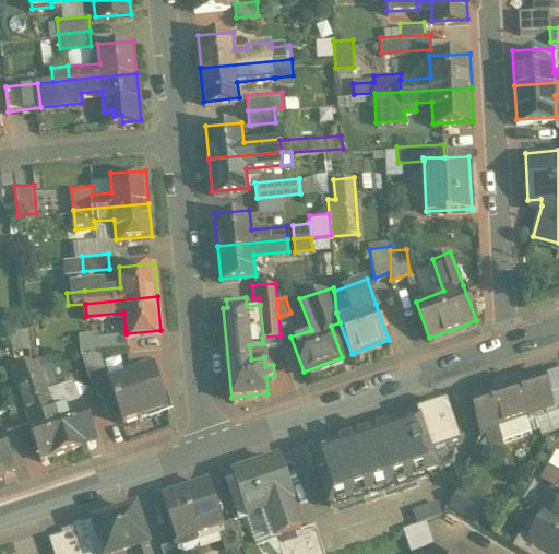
[(126,331),(79,337),(80,352),(81,352),(98,350),(128,346),(127,333),(126,333),(126,331)]
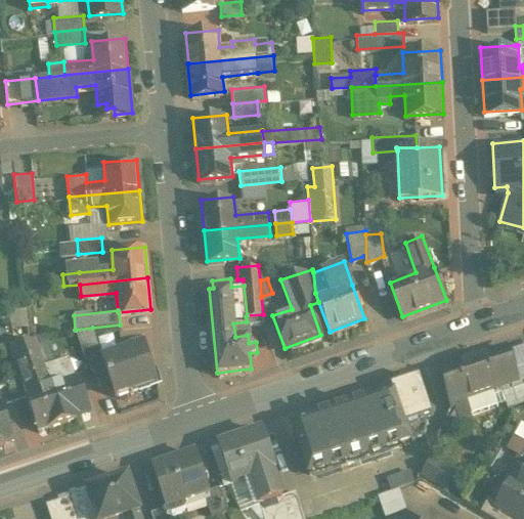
[(92,328),(76,330),(84,356),(100,351),(92,328)]
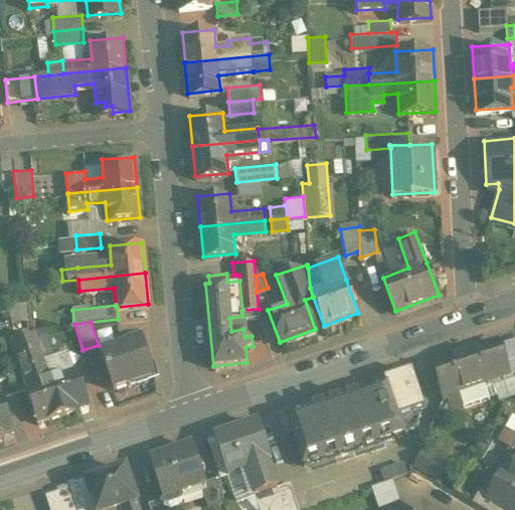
[(35,332),(10,340),(26,384),(25,385),(37,421),(46,418),(47,418),(63,413),(50,377),(41,380),(40,374),(48,371),(43,356),(35,332)]
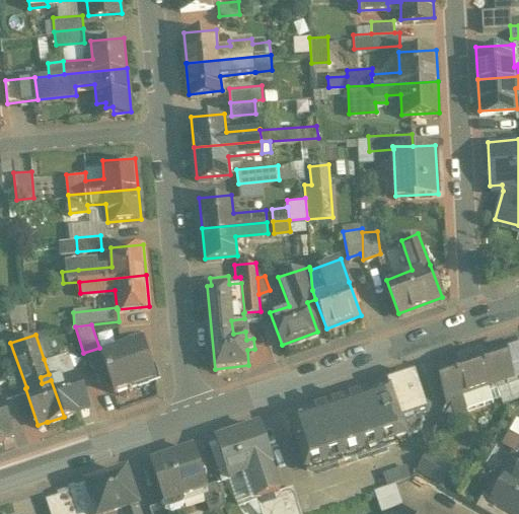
[(143,339),(100,353),(114,390),(151,377),(153,370),(143,339)]
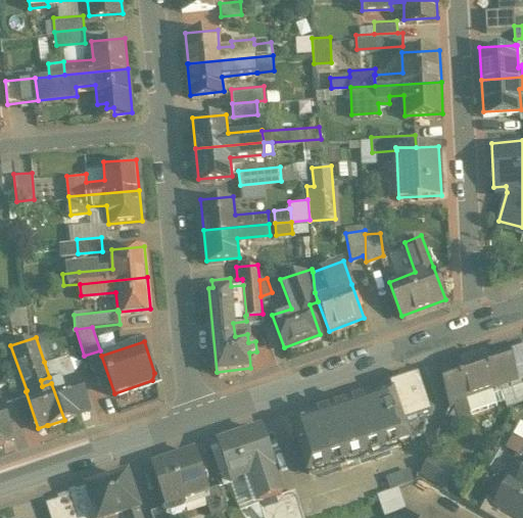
[(504,344),(438,367),(450,402),(465,396),(491,387),(498,385),(516,379),(504,344)]
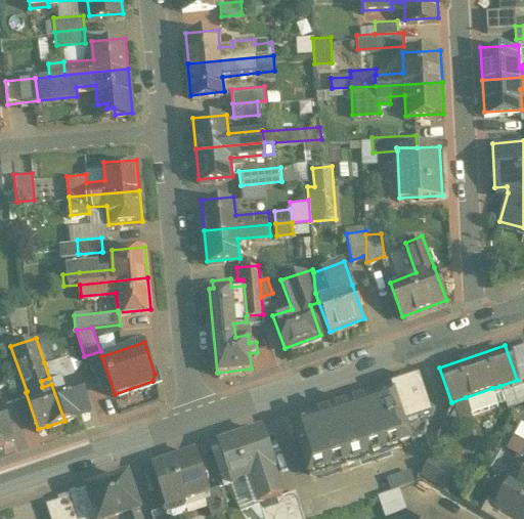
[(61,380),(51,384),(64,421),(80,415),(80,414),(89,411),(77,375),(76,376),(69,354),(44,362),(49,378),(59,375),(61,380)]
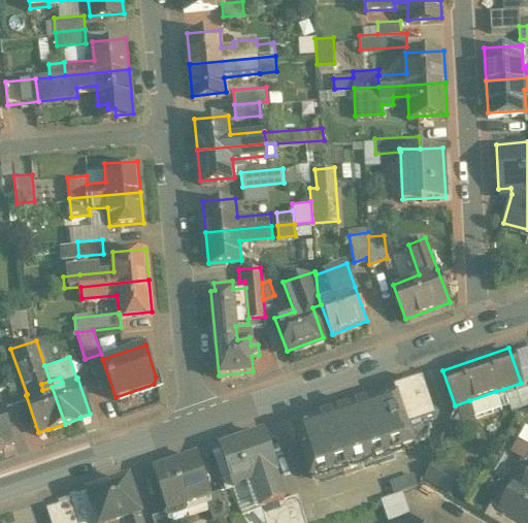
[(396,398),(381,403),(371,405),(371,406),(297,431),(311,474),(337,465),(343,463),(351,461),(393,448),(411,442),(405,420),(432,414),(421,379),(393,388),(396,398)]
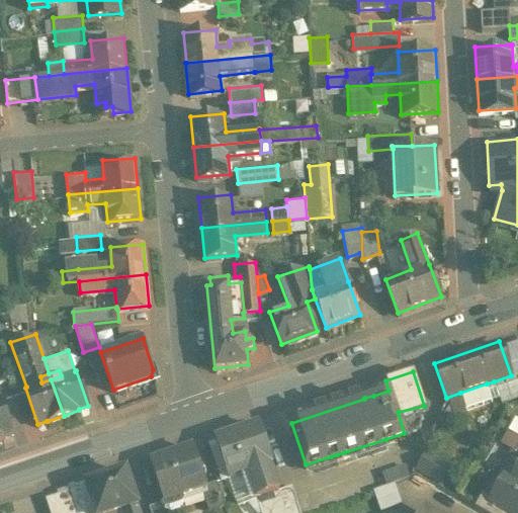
[(517,372),(511,375),(494,381),(495,385),(501,402),(517,395),(517,372)]
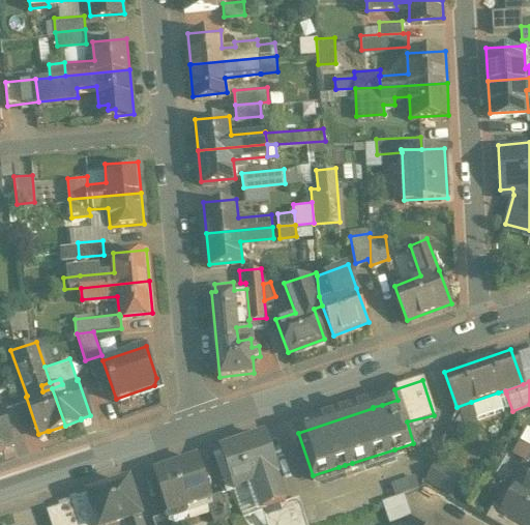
[(498,392),(471,402),(476,416),(503,407),(499,397),(498,392)]
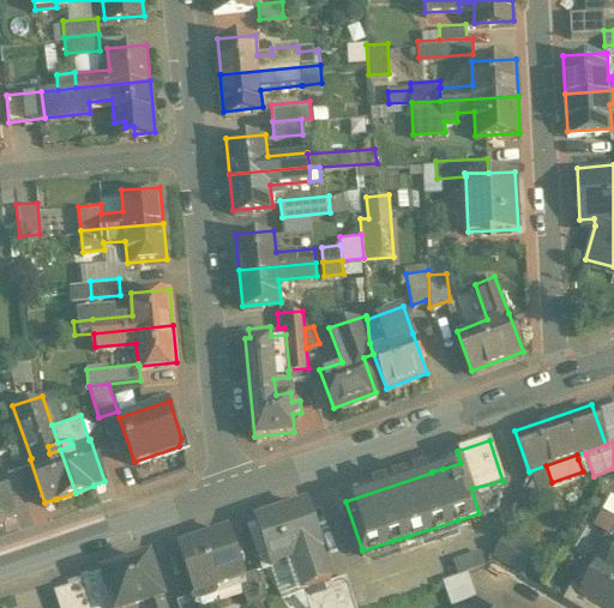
[(0,517),(2,517),(2,516),(14,512),(0,471),(0,517)]
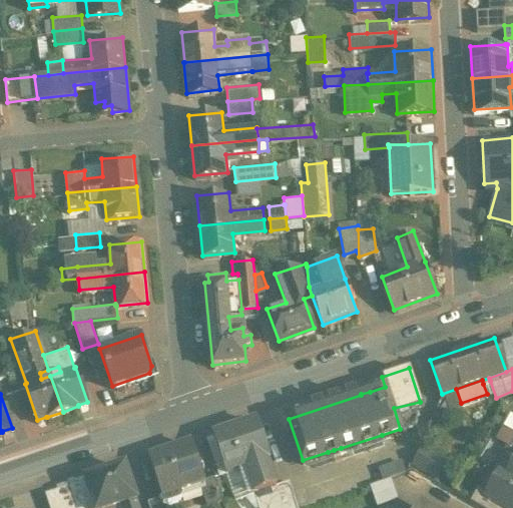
[(257,419),(213,433),(226,471),(244,465),(253,492),(277,483),(268,458),(270,457),(257,419)]
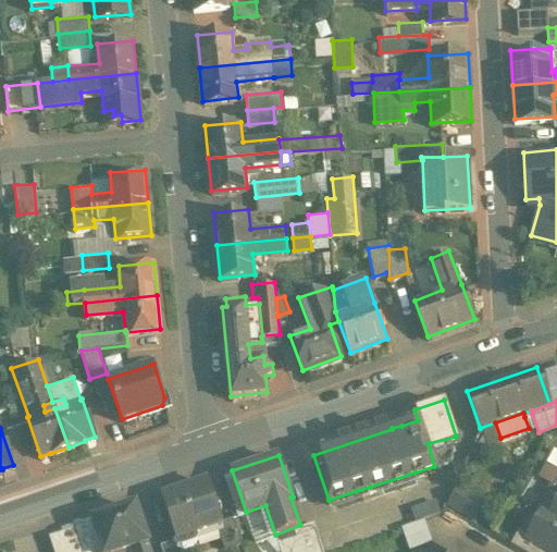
[(415,473),(370,487),(372,493),(417,479),(415,473)]
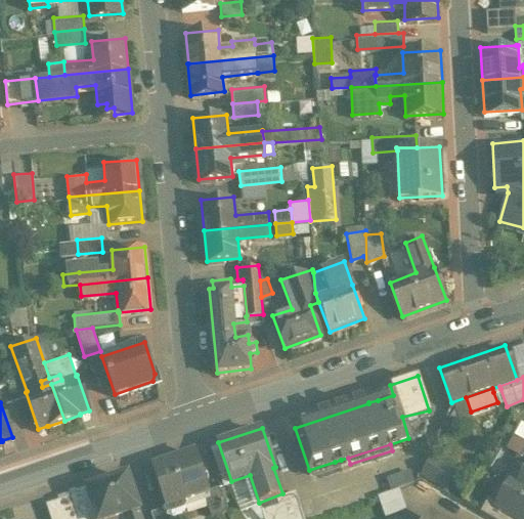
[(195,450),(153,465),(166,505),(183,499),(205,491),(211,514),(226,509),(218,484),(208,487),(195,450)]
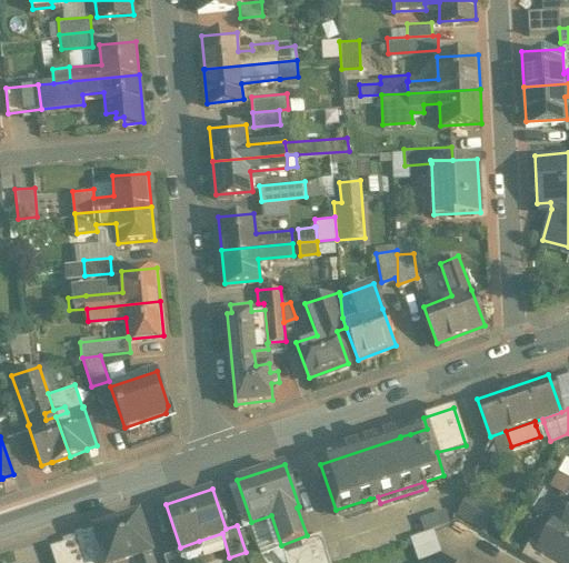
[(466,491),(457,512),(486,525),(495,504),(466,491)]
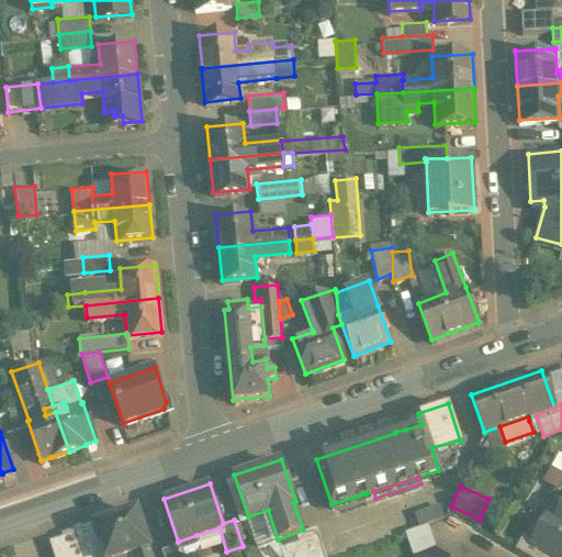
[(439,501),(414,509),(418,523),(444,515),(439,501)]
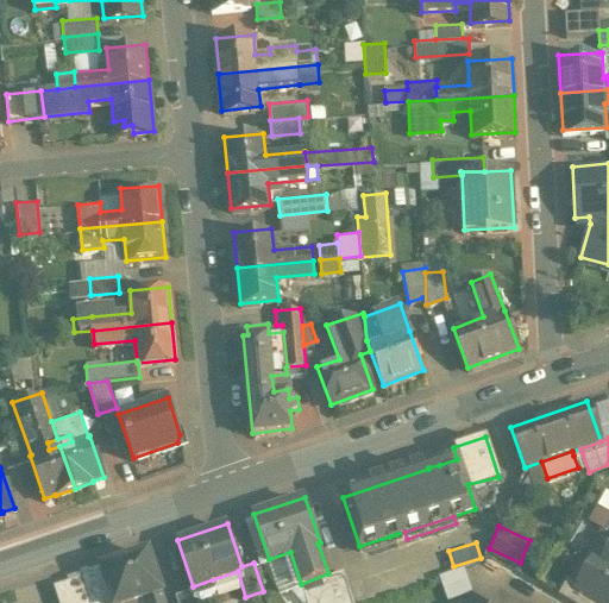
[(148,551),(101,567),(112,602),(130,602),(143,598),(161,592),(162,592),(157,577),(163,575),(161,565),(154,567),(148,551)]
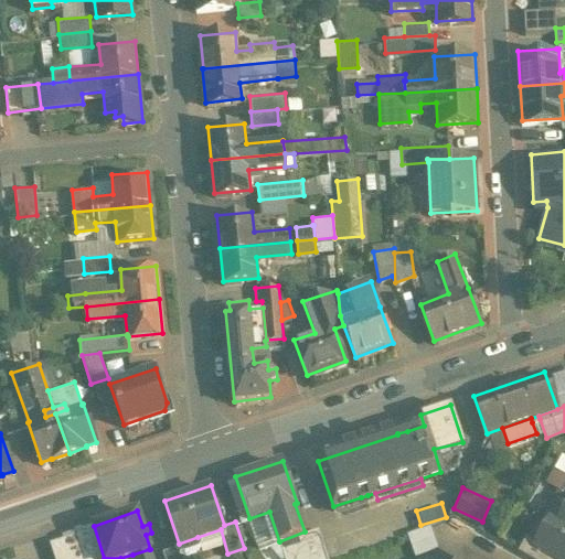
[(564,511),(560,522),(551,517),(551,518),(564,526),(564,511)]
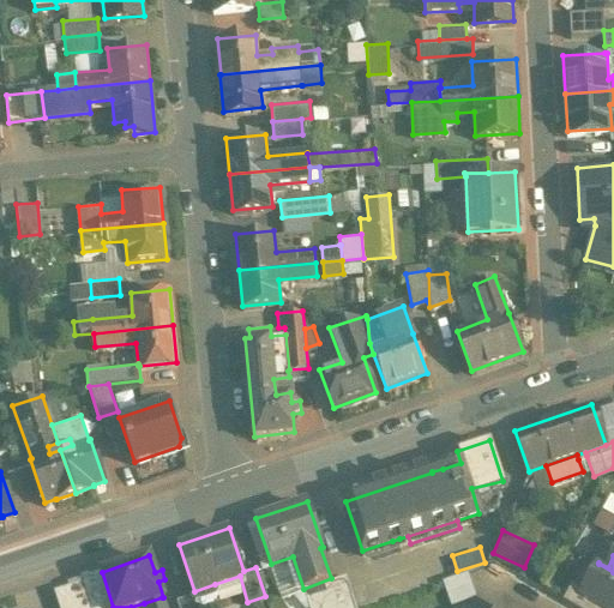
[(613,607),(613,572),(599,564),(584,590),(583,591),(608,606),(613,607)]
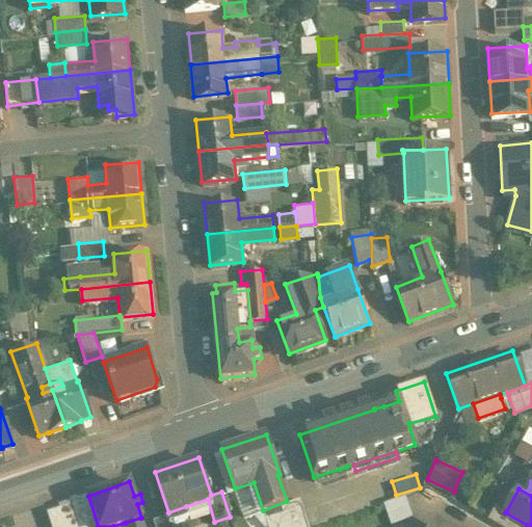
[(391,522),(414,515),(406,493),(383,501),(391,522)]
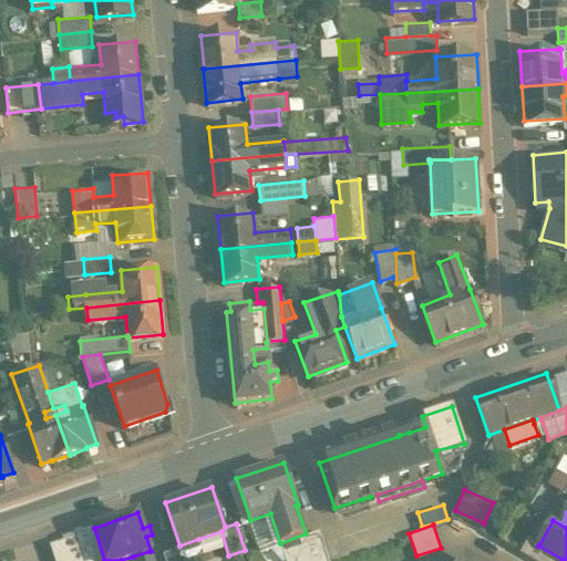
[(104,560),(94,528),(50,542),(55,560),(104,560)]
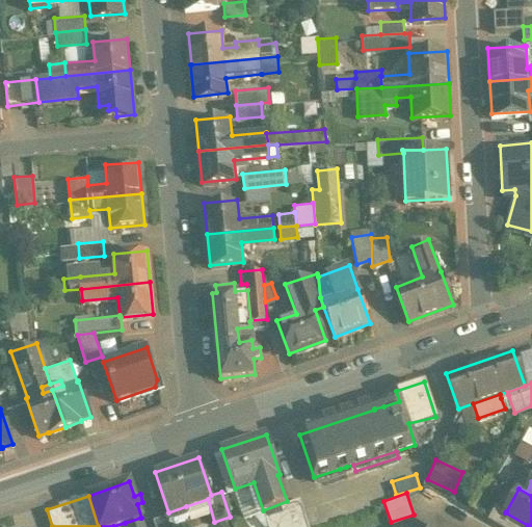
[(310,526),(300,497),(287,501),(263,510),(269,526),(310,526)]
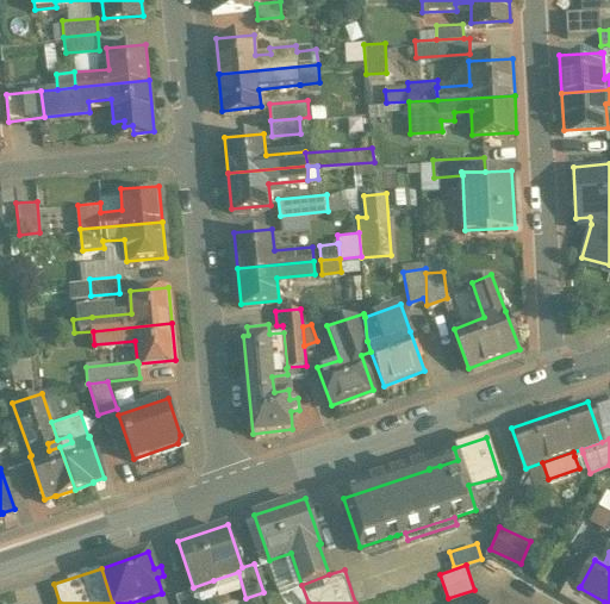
[(603,603),(604,602),(579,587),(580,586),(567,579),(559,593),(577,603),(603,603)]
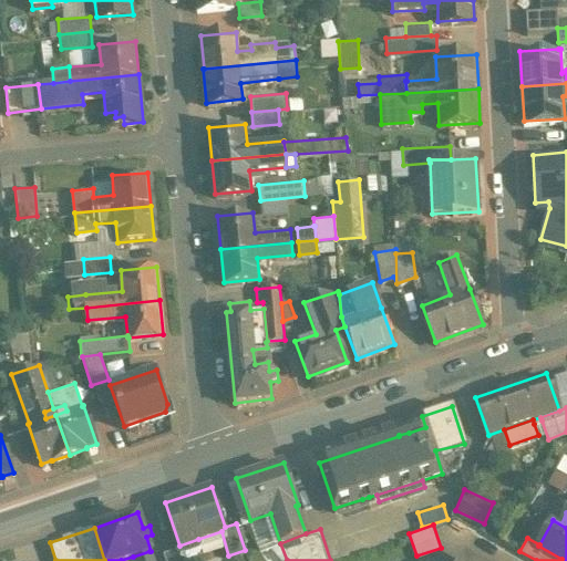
[(198,539),(179,546),(182,554),(183,553),(202,548),(198,539)]
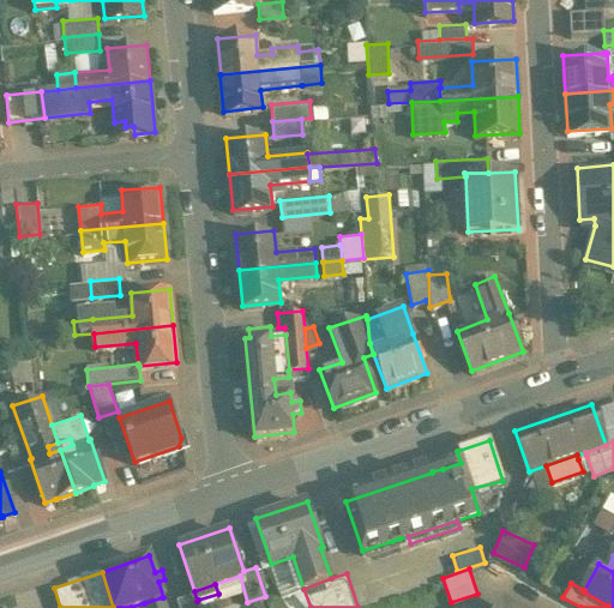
[(194,591),(178,597),(180,607),(200,607),(198,600),(197,601),(194,591)]
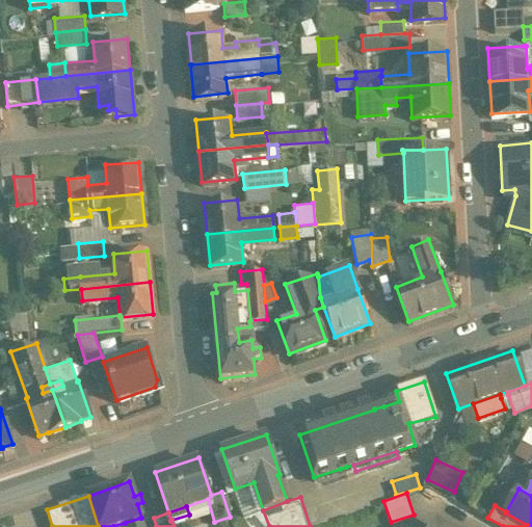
[(143,526),(140,518),(125,523),(126,526),(143,526)]
